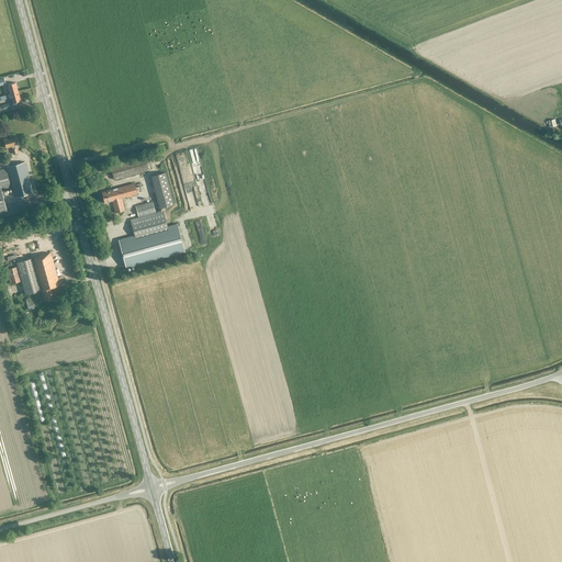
[(18,91),(14,82),(8,83),(9,90),(8,90),(9,93),(10,93),(18,91)]
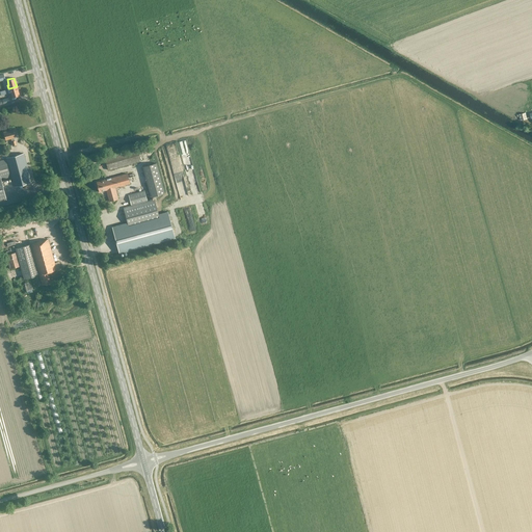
[(9,88),(11,97),(19,95),(17,86),(9,88)]
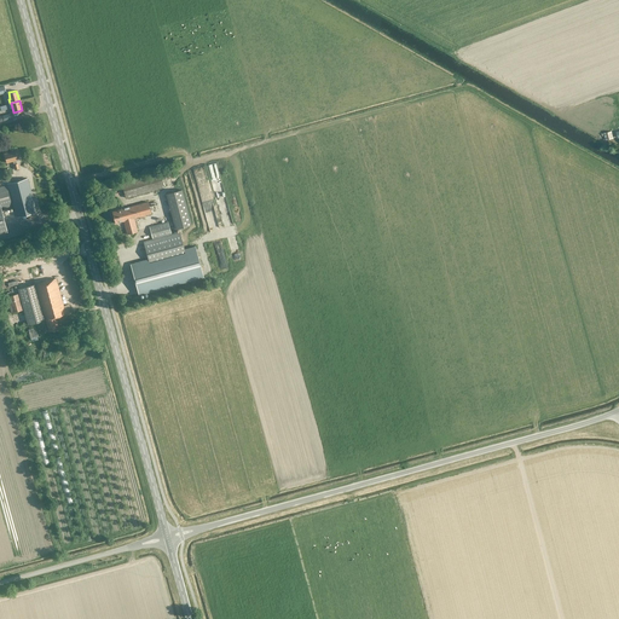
[(15,150),(4,154),(6,162),(12,161),(15,169),(18,168),(16,160),(17,160),(15,150)]
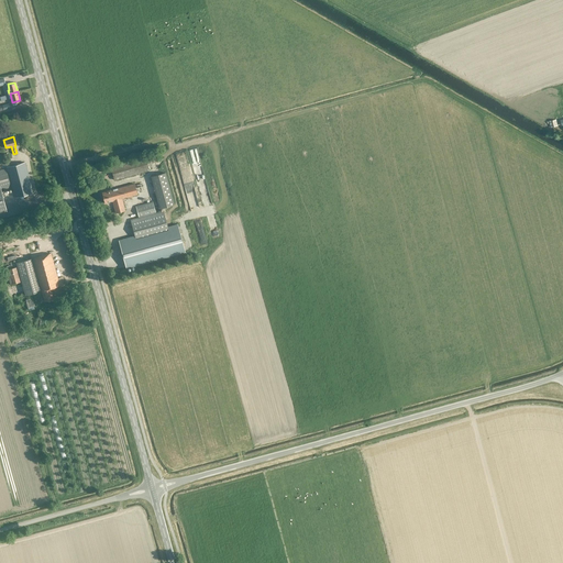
[(145,157),(138,159),(110,167),(114,180),(148,170),(145,157)]
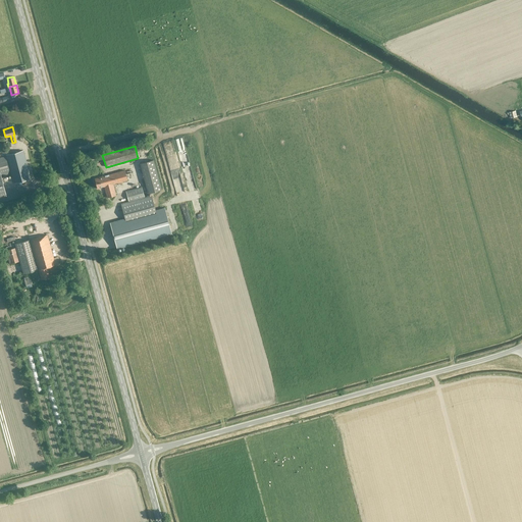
[(0,174),(10,172),(13,183),(31,178),(22,150),(6,155),(6,157),(0,158),(0,174)]
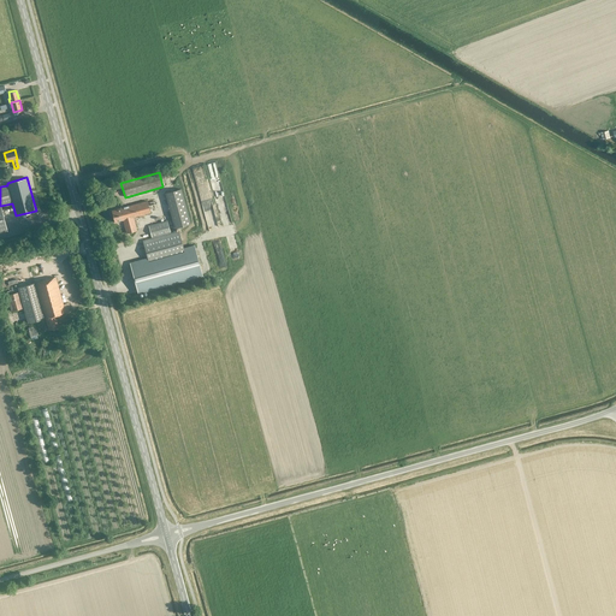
[(217,187),(212,189),(217,200),(221,197),(219,190),(218,191),(217,187)]
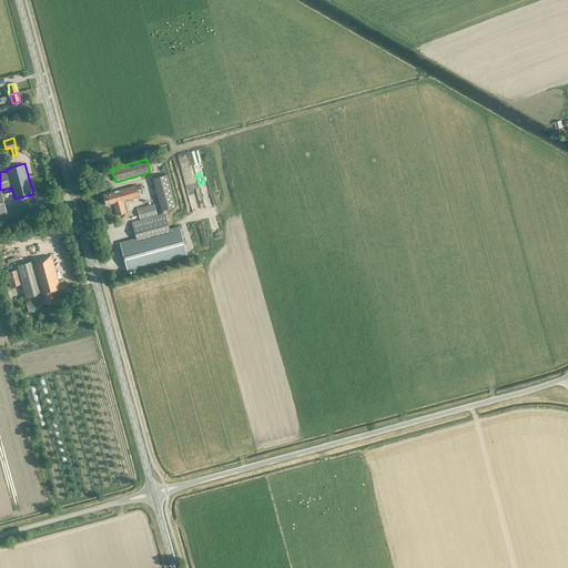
[(152,178),(161,210),(175,206),(166,174),(152,178)]
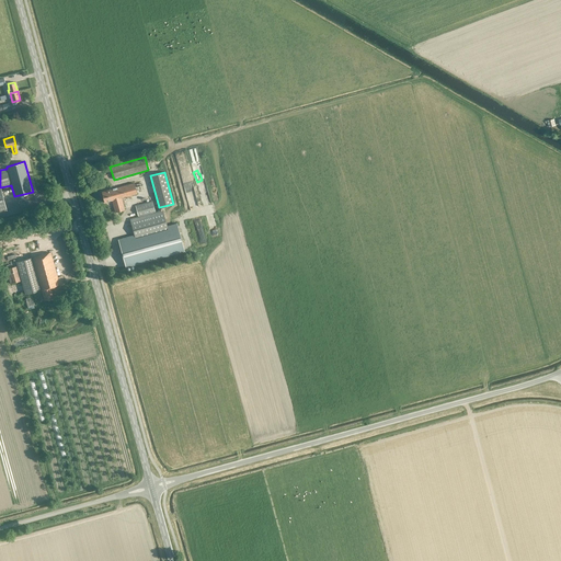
[(134,183),(101,192),(104,202),(112,201),(115,213),(124,209),(121,197),(137,193),(134,183)]
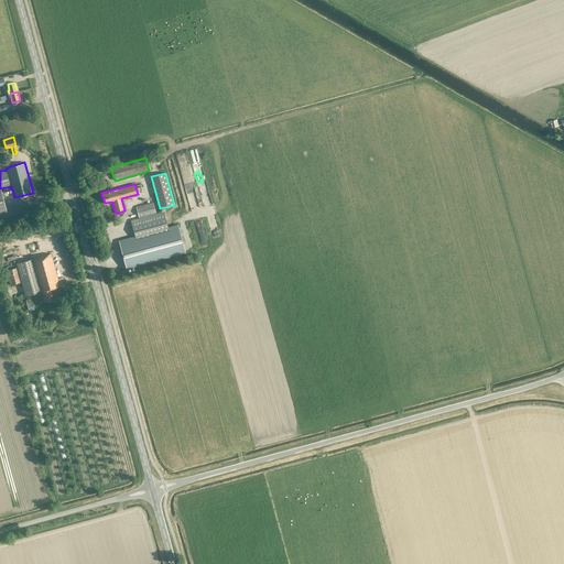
[(169,234),(167,227),(163,212),(155,214),(152,202),(136,206),(139,218),(130,220),(134,236),(136,242),(169,234)]
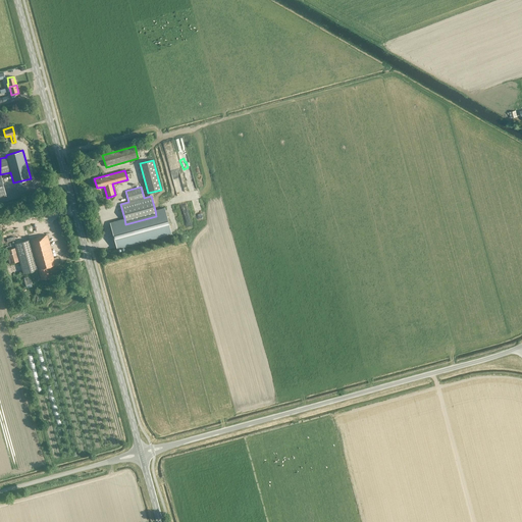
[(191,224),(186,204),(179,206),(185,225),(191,224)]
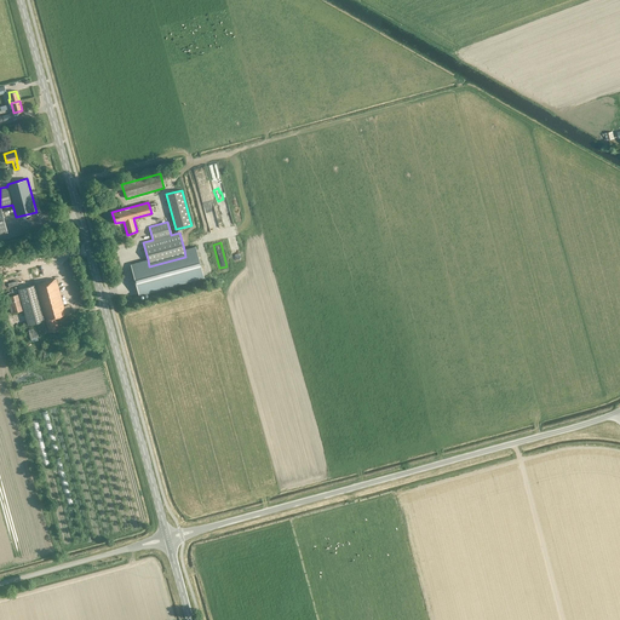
[(149,267),(148,259),(131,264),(138,294),(202,276),(195,247),(184,250),(185,257),(149,267)]
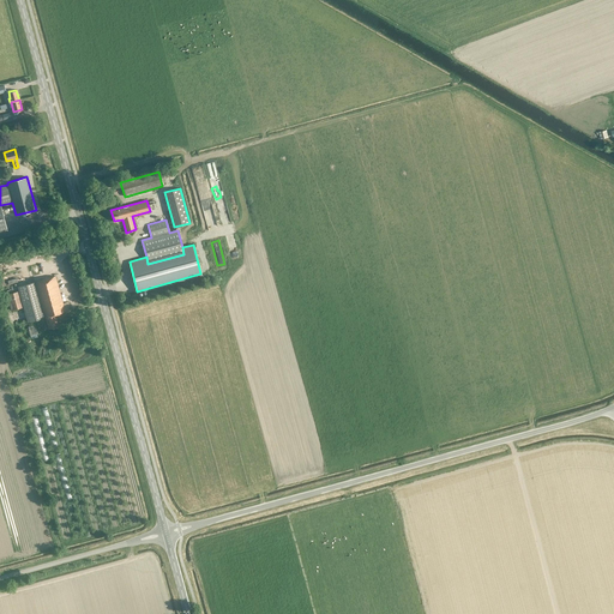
[(28,321),(44,317),(44,318),(46,318),(48,327),(58,325),(54,314),(65,311),(55,276),(35,282),(18,287),(19,292),(7,294),(11,309),(23,307),(28,321)]
